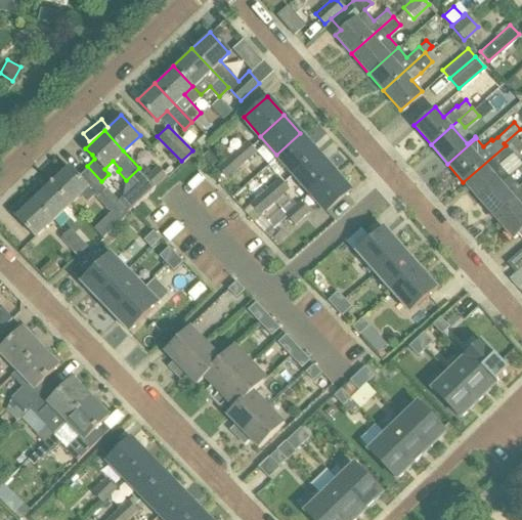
[(293,173),(316,152),(300,133),(276,155),(293,173)]
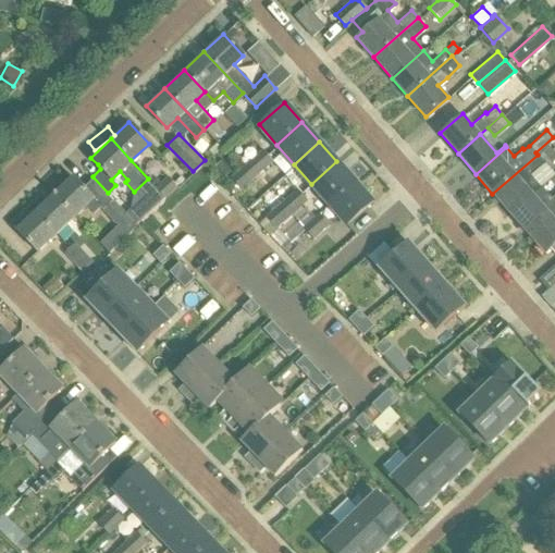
[(538,155),(492,194),(509,213),(541,185),(531,174),(544,162),(546,166),(554,157),(554,155),(547,146),(538,155)]
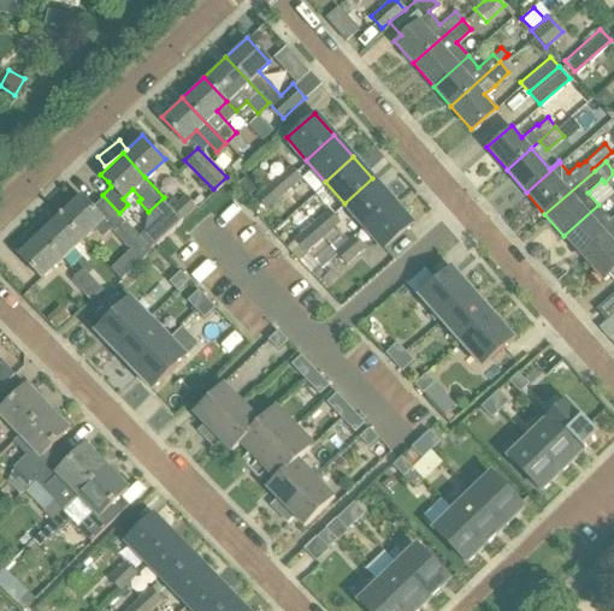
[(288,162),(287,164),(271,178),(283,193),(300,178),(301,177),(288,162)]
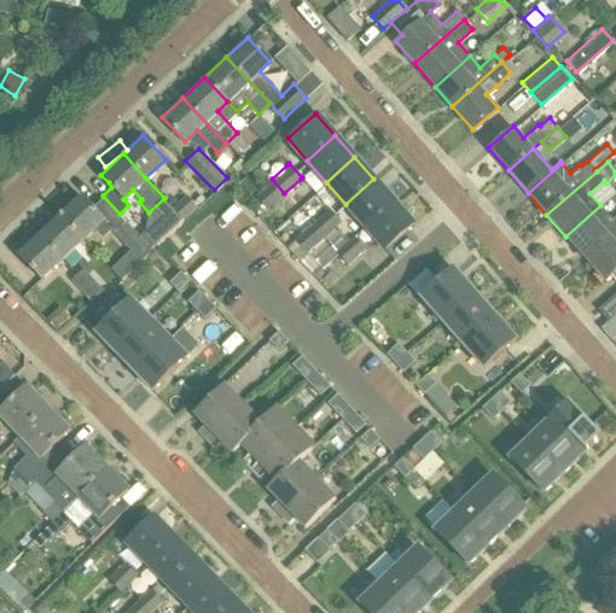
[(267,209),(284,193),(272,179),(255,194),(267,209)]
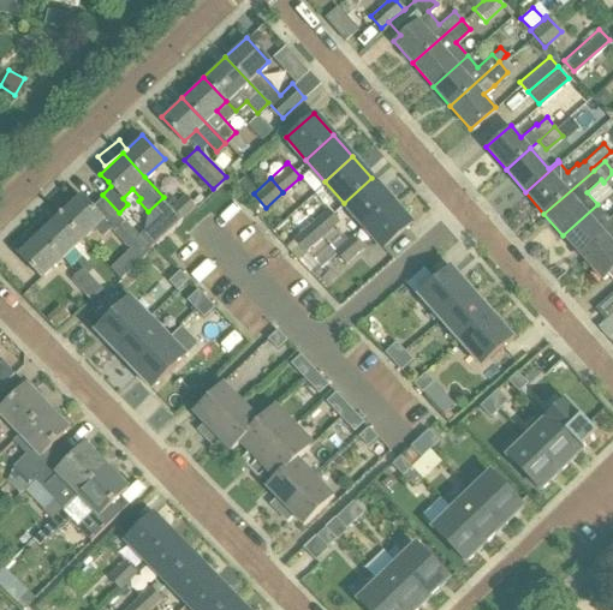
[(363,225),(391,199),(372,178),(344,203),(363,225)]
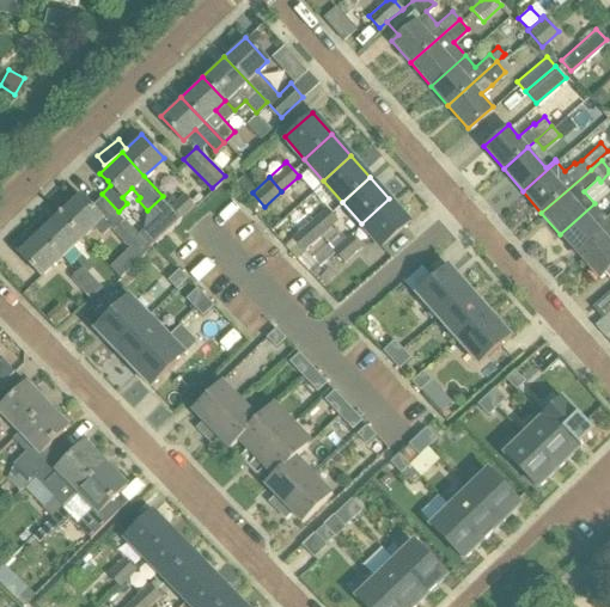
[(170,204),(181,215),(194,203),(183,191),(170,204)]
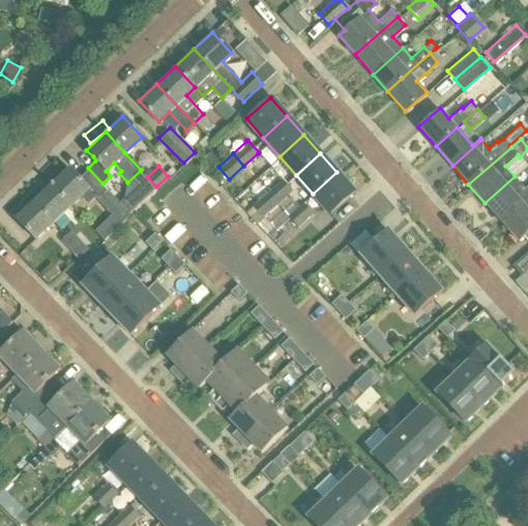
[(103,183),(88,168),(79,177),(69,167),(52,183),(70,204),(81,194),(88,203),(105,187),(101,184),(103,183)]
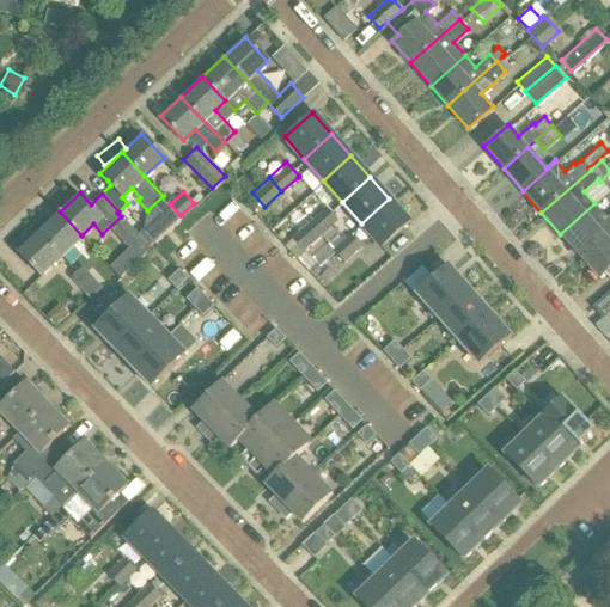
[(389,198),(361,224),(380,245),(408,221),(389,198)]
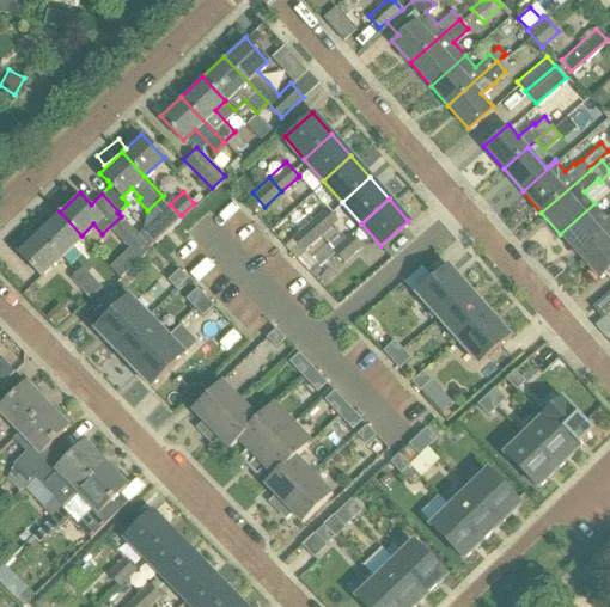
[(578,255),(609,227),(609,210),(605,215),(595,203),(560,234),(578,255)]
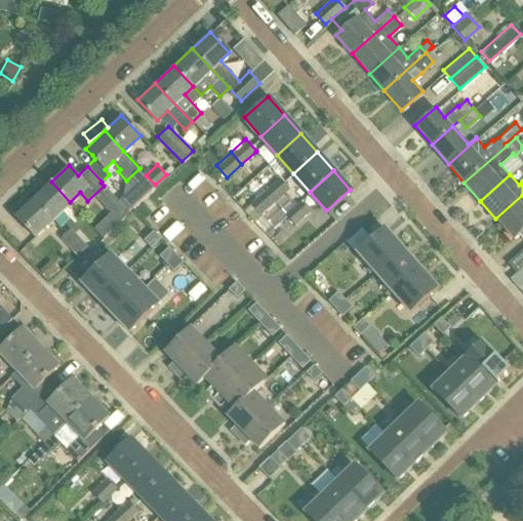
[(264,189),(274,201),(289,188),(279,175),(264,189)]
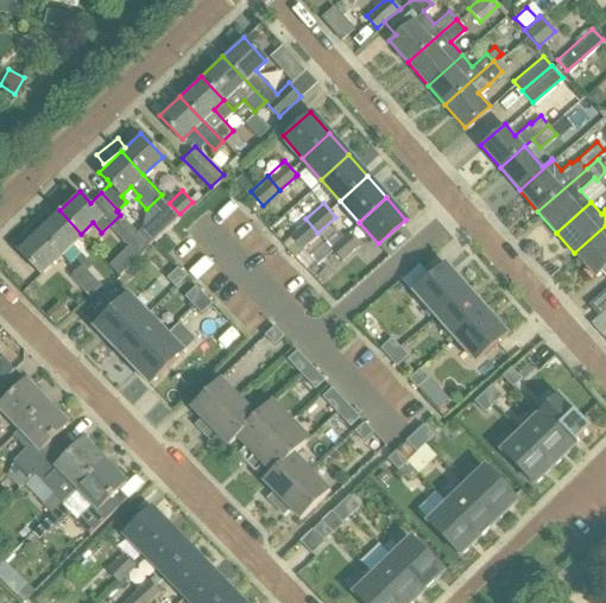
[(61,253),(81,234),(60,210),(39,229),(61,253)]
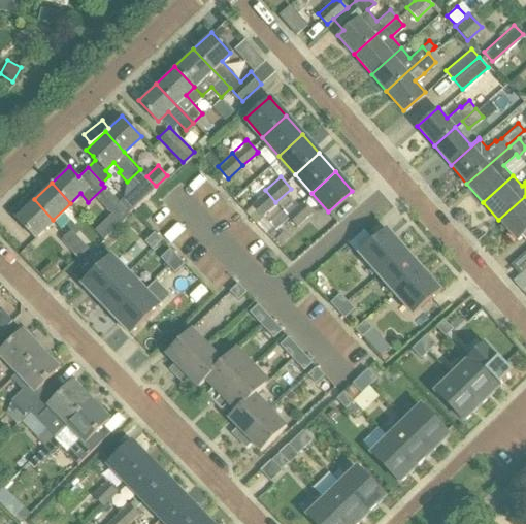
[(117,219),(127,208),(106,188),(96,197),(117,219)]
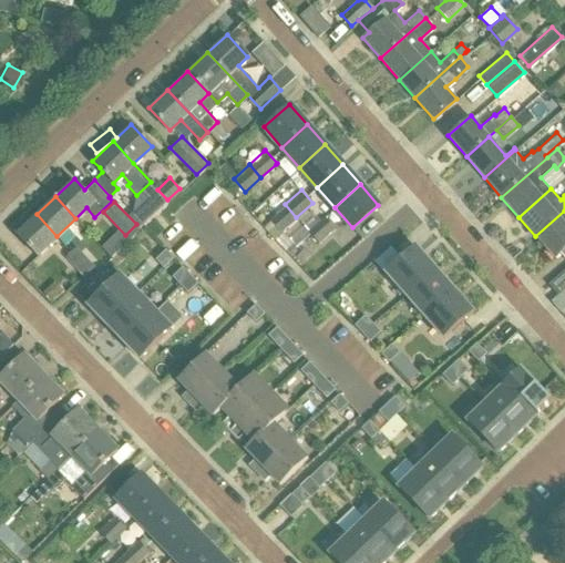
[(285,204),(268,218),(273,224),(280,232),(296,217),(285,204)]
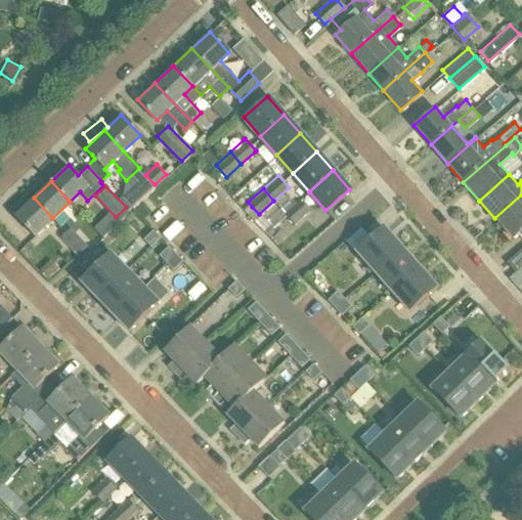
[(521,195),(494,218),(511,237),(517,232),(521,239),(521,195)]
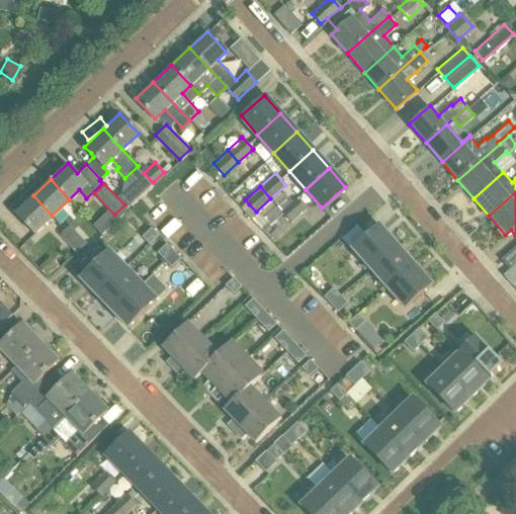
[(33,233),(52,216),(33,195),(15,212),(33,233)]
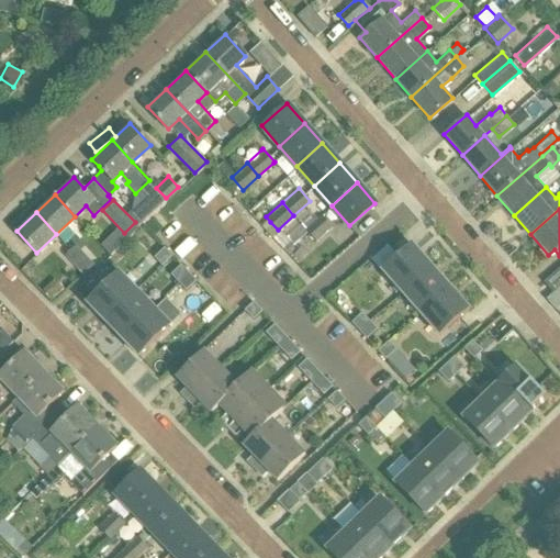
[(315,240),(332,225),(320,213),(303,227),(305,230),(314,238),(315,240)]
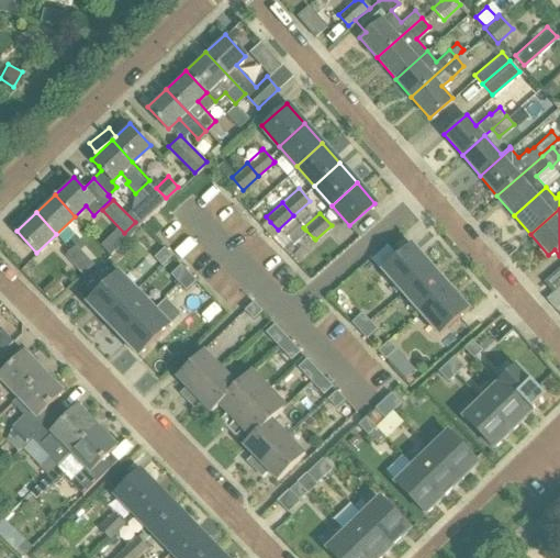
[(259,223),(264,229),(270,222),(266,216),(259,223)]
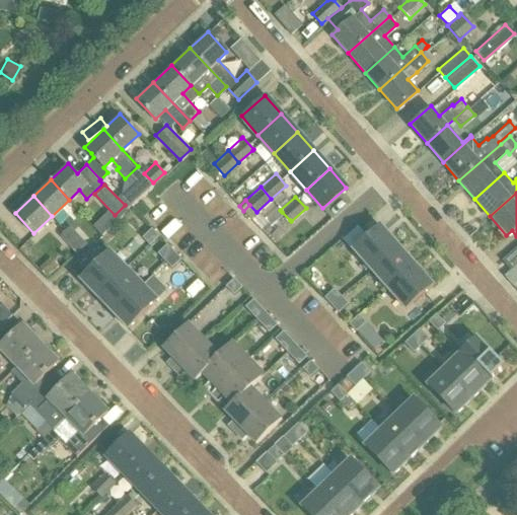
[(64,229),(80,247),(86,241),(69,224),(64,229)]
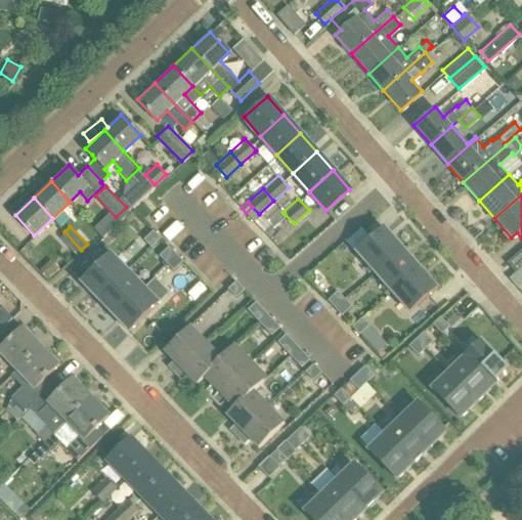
[(383,227),(356,251),(374,271),(400,247),(383,227)]
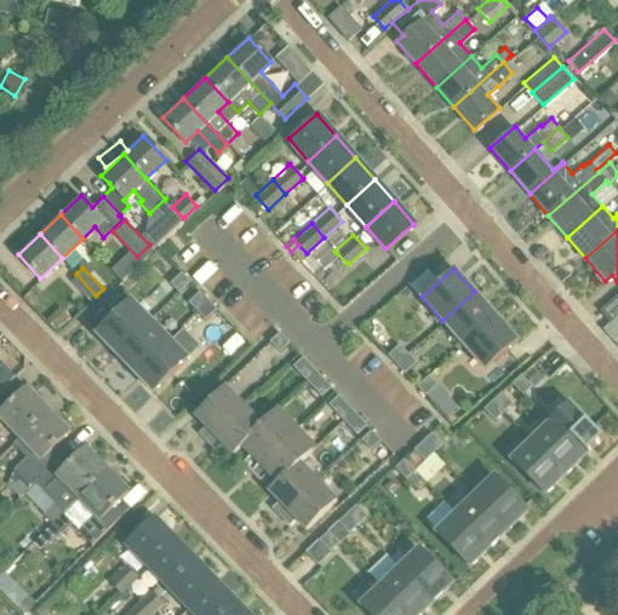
[(179,271),(169,282),(177,291),(188,280),(179,271)]
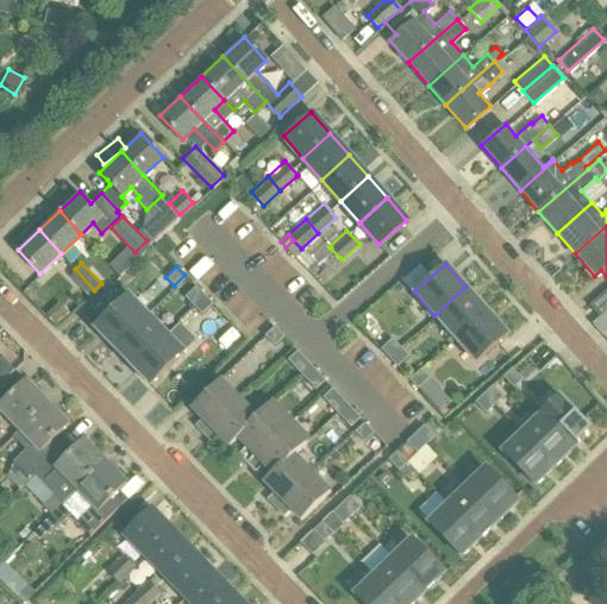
[(88,295),(94,290),(75,269),(69,274),(88,295)]
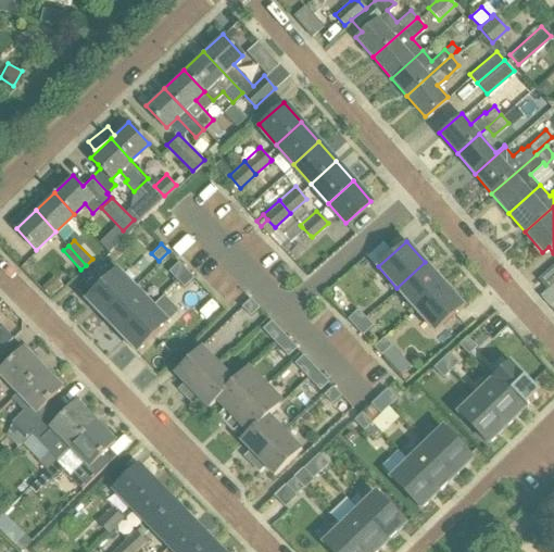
[(177,260),(167,270),(175,277),(185,267),(177,260)]
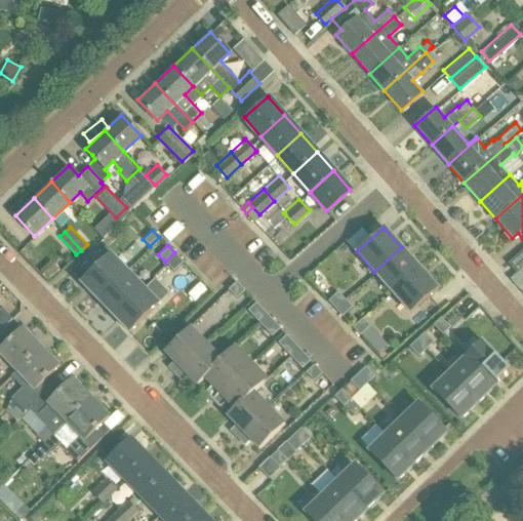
[(522,265),(522,246),(507,262),(516,272),(522,265)]
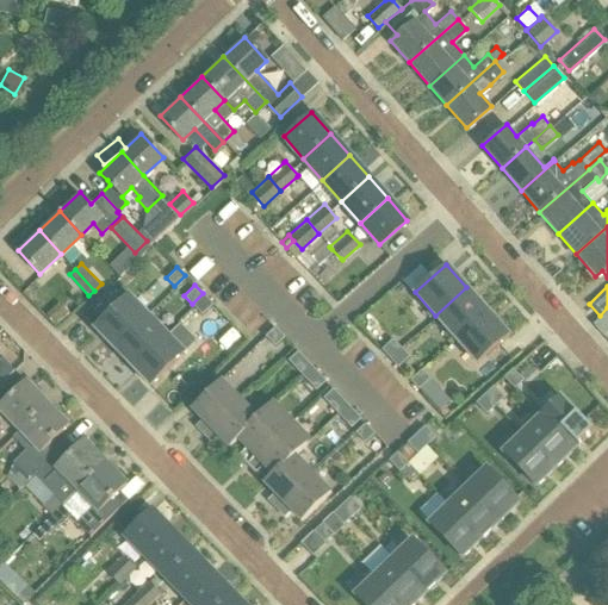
[(466,287),(435,316),(454,338),(486,310),(466,287)]
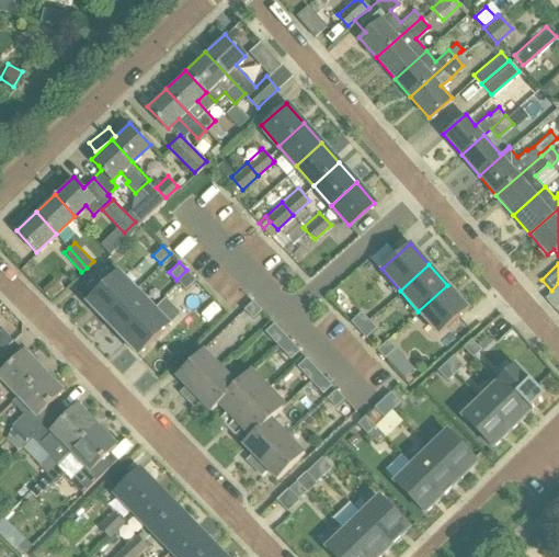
[(186,270),(177,280),(184,288),(194,279),(186,270)]
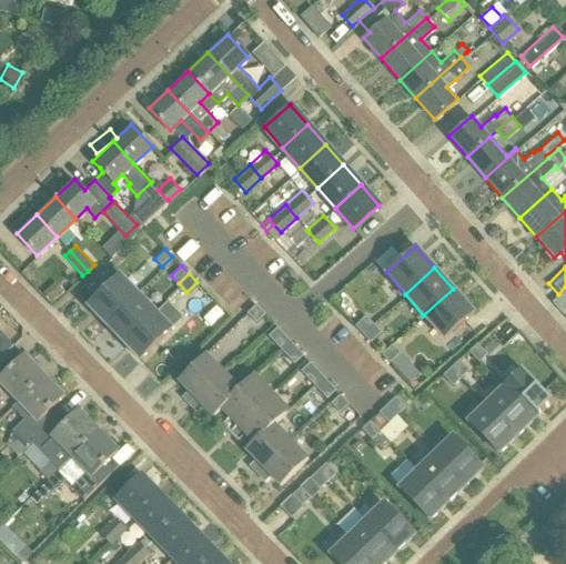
[(119,274),(87,304),(104,323),(137,292),(119,274)]
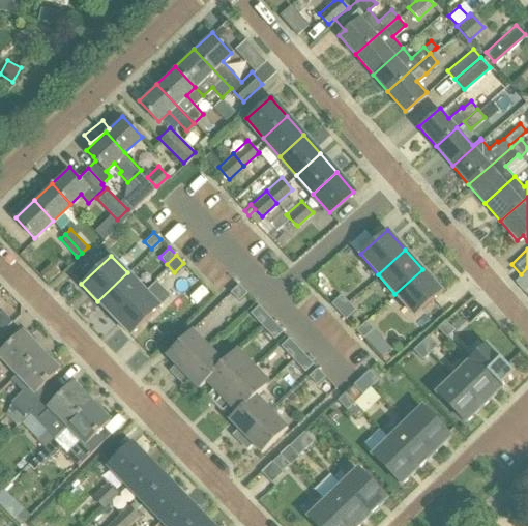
[(422,269),(394,294),(413,314),(440,290),(422,269)]
